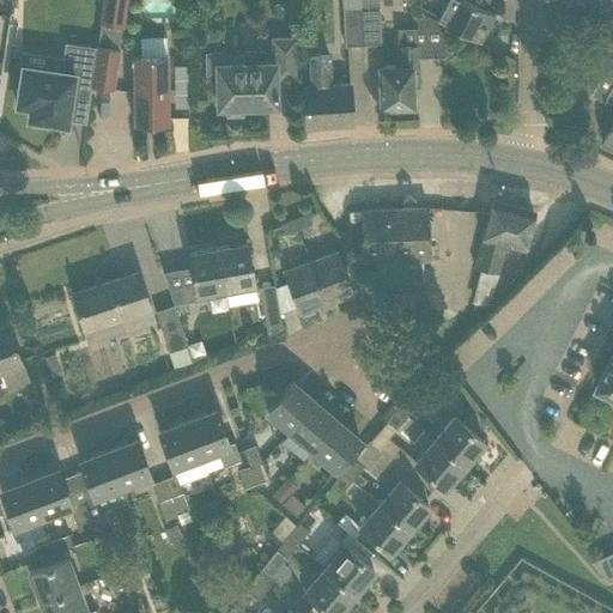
[(95,62),(91,85),(113,89),(115,65),(119,49),(125,0),(103,0),(97,44),(97,47),(95,62)]
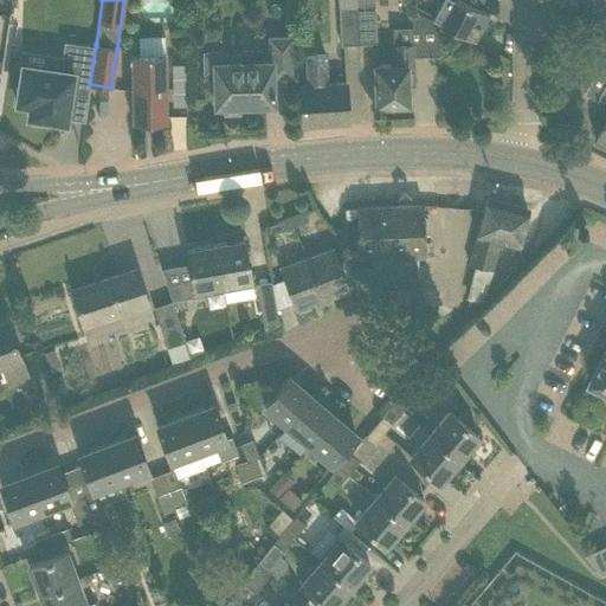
[(440,5),(432,20),(438,23),(474,42),(488,14),(465,2),(466,0),(432,0),(436,1),(440,5)]
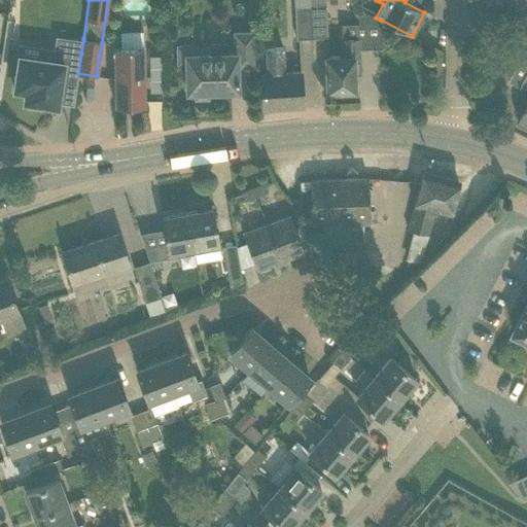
[(309,6),(293,7),(294,40),(310,40),(309,6)]
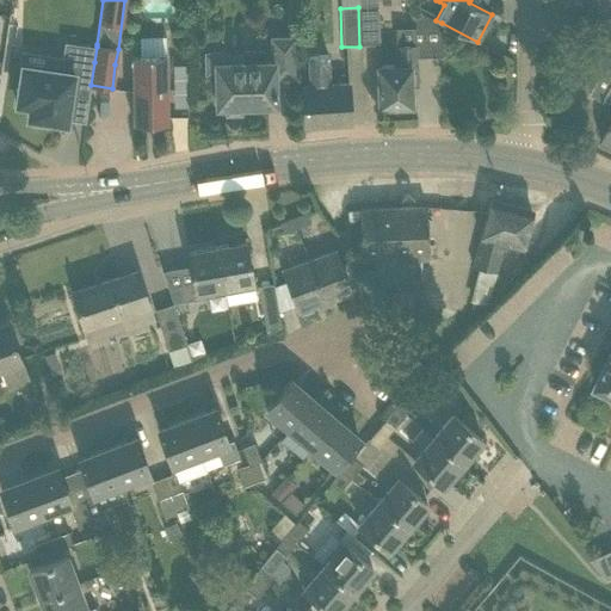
[(377,7),(358,7),(359,47),(378,47),(377,7)]
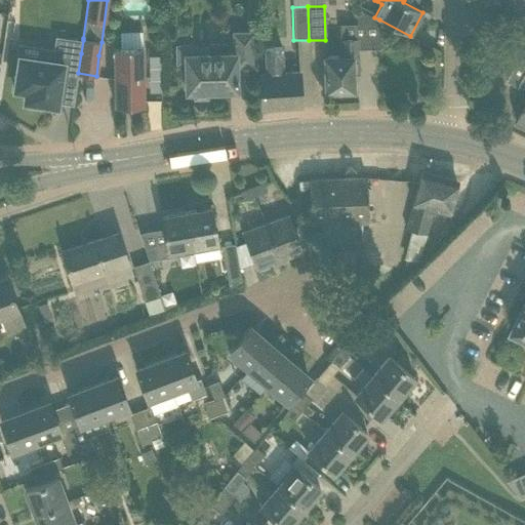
[(324,56),(325,70),(325,90),(353,89),(352,73),(358,73),(357,49),(380,48),(379,19),(374,17),(373,18),(356,9),(356,38),(339,39),(339,56),(324,56)]
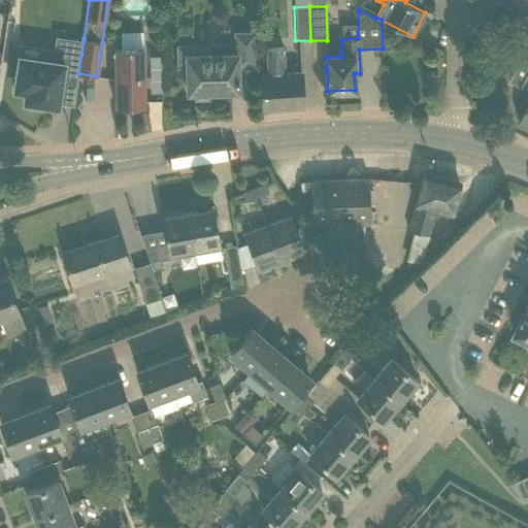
[(194,45),(177,46),(177,63),(186,63),(187,71),(187,91),(208,91),(237,90),(236,69),(236,66),(254,65),(254,32),(237,33),(234,33),(235,53),(228,53),(228,44),(210,45),(210,59),(195,60),(194,45)]
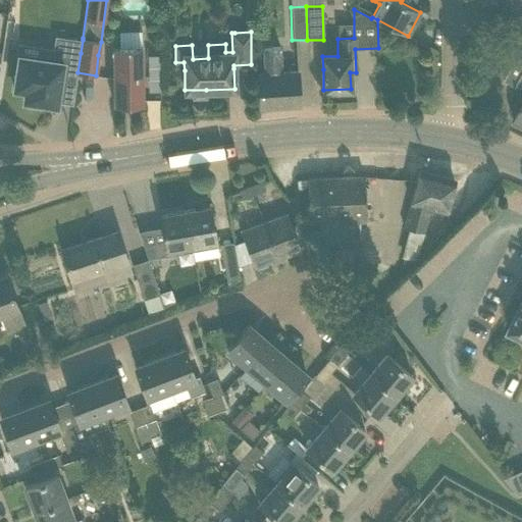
[(15,77),(13,88),(24,90),(24,92),(23,100),(27,100),(28,105),(41,107),(43,103),(56,105),(57,102),(59,87),(74,90),(77,72),(81,53),(83,40),(55,36),(53,49),(51,60),(18,55),(15,77)]
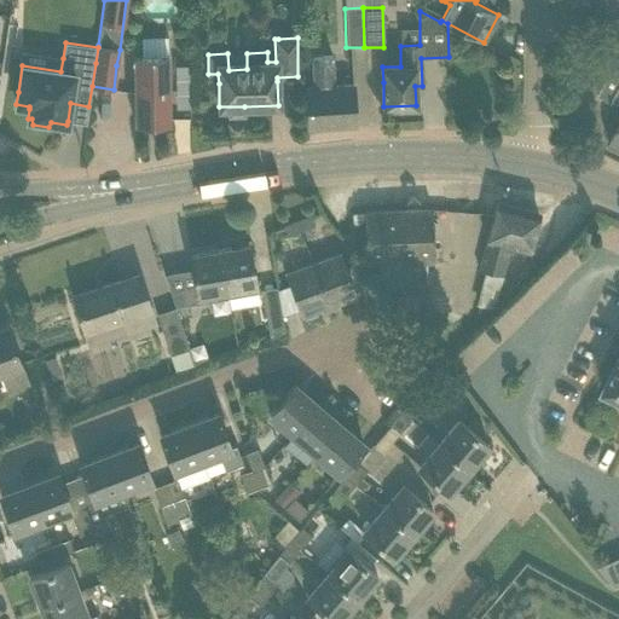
[(134,57),(134,99),(134,123),(168,123),(168,99),(168,57),(134,57)]
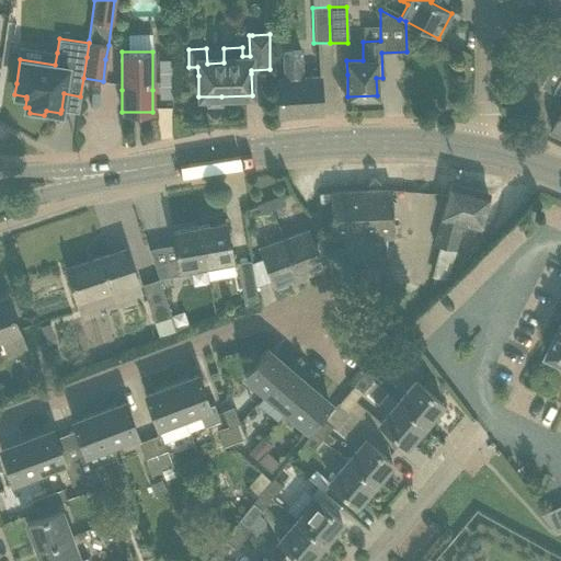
[(277,81),(278,94),(279,116),(322,113),(319,78),(301,79),(299,52),(282,53),(283,81),(277,81)]
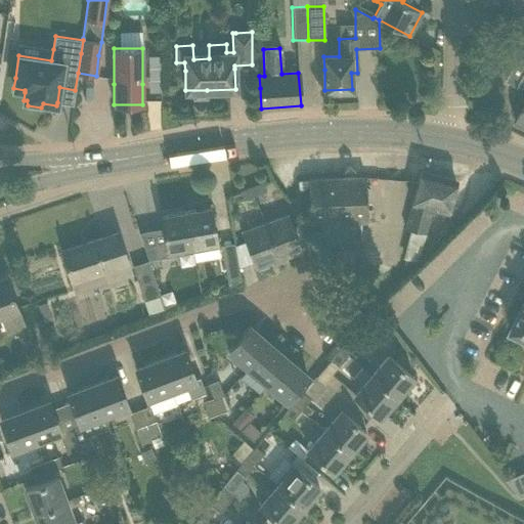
[(523,102),(515,121),(523,126),(523,75),(519,85),(523,87),(523,102)]
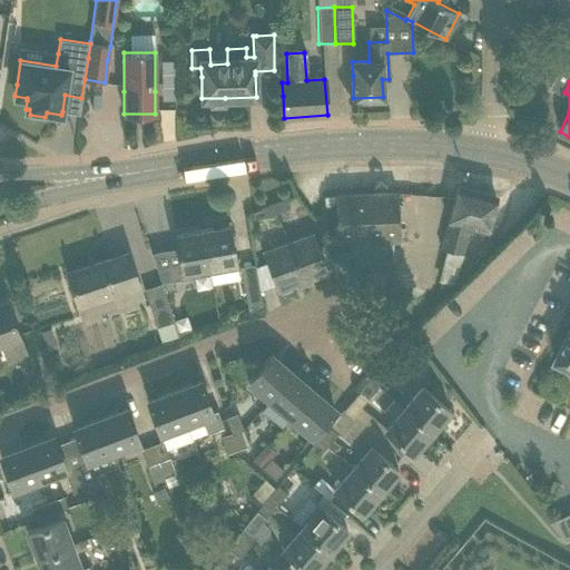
[(488,232),(490,222),(497,200),(493,195),(460,186),(443,248),(446,249),(438,281),(454,285),(469,227),(488,232)]
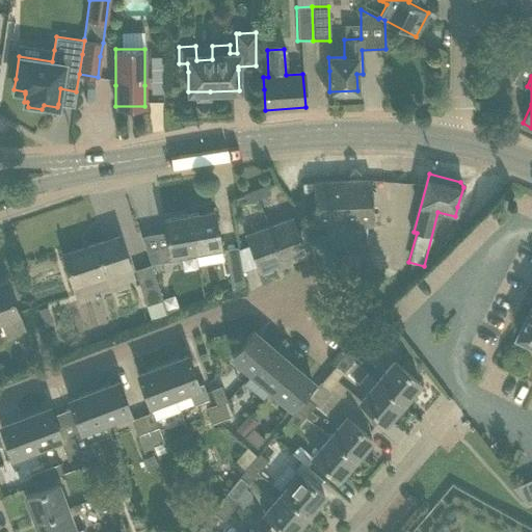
[(367,248),(367,224),(372,224),(371,180),(313,182),(314,227),(327,225),(328,254),(339,254),(340,262),(352,277),(367,248)]
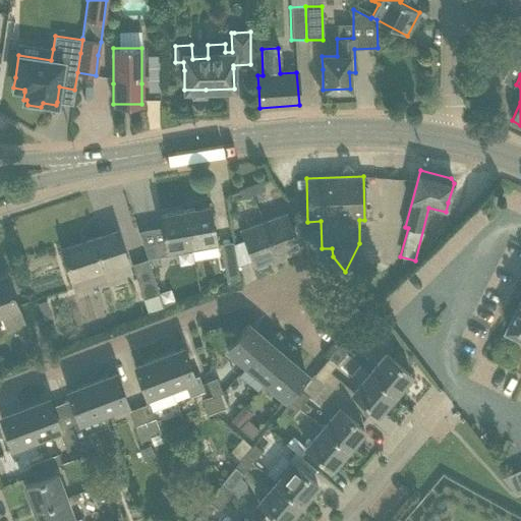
[(249,186),(252,193),(264,188),(262,182),(249,186)]
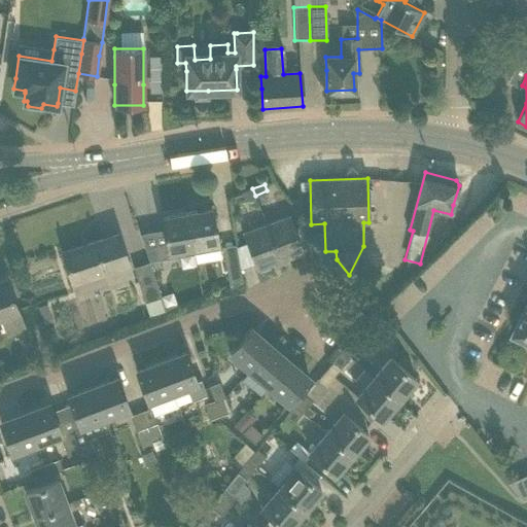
[(255,196),(252,188),(241,192),(244,200),(255,196)]
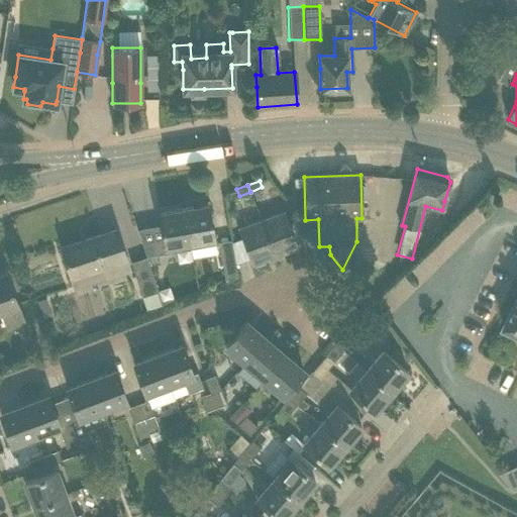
[(183,208),(189,243),(190,249),(215,244),(207,204),(183,208)]
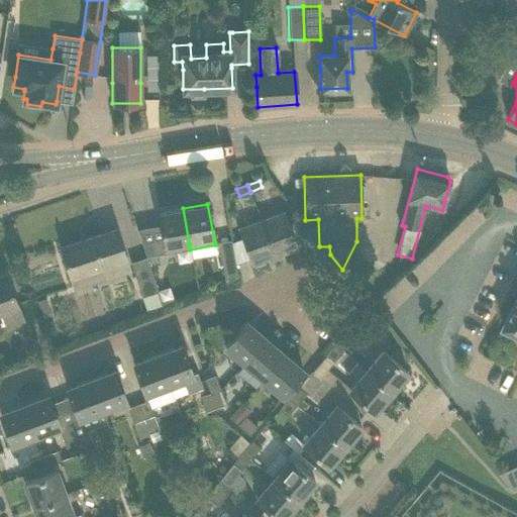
[(386,291),(400,304),(487,219),(474,206),(386,291)]
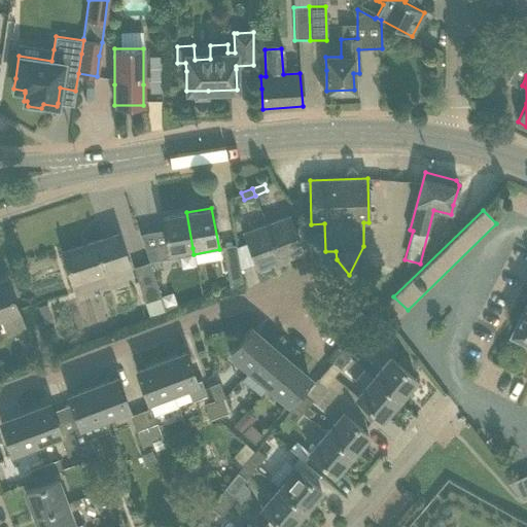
[(186,212),(162,216),(166,237),(169,258),(180,256),(194,254),(192,248),(186,212)]
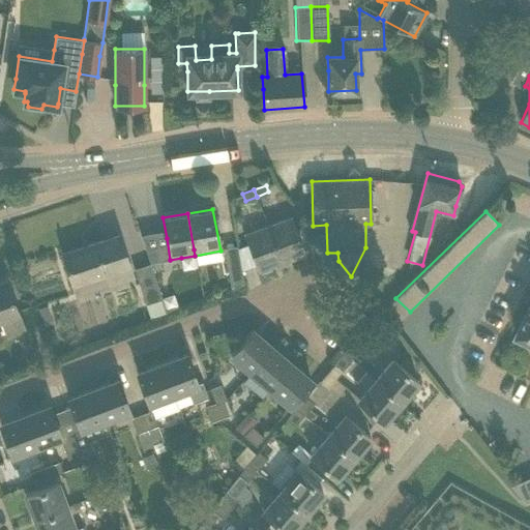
[(291,216),(268,226),(282,263),(305,254),(298,234),(291,216)]
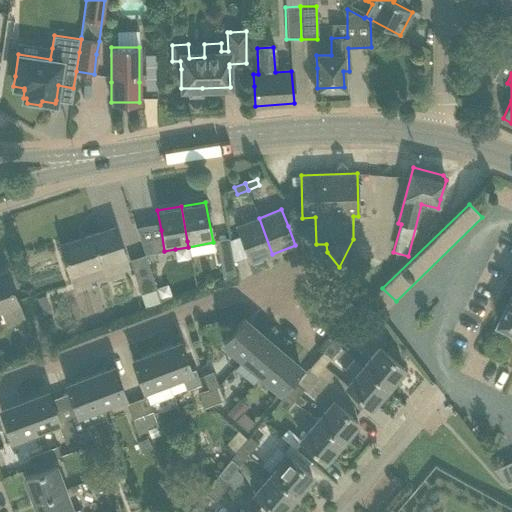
[(257,218),(236,227),(247,257),(249,262),(264,257),(272,254),(259,218),(257,218)]
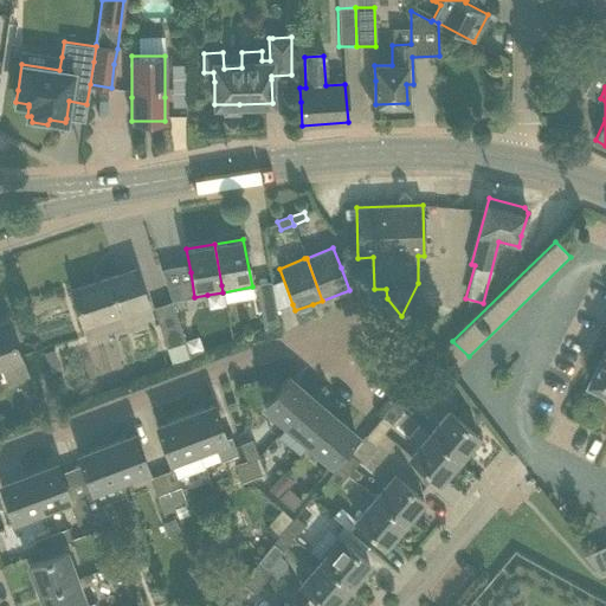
[(150,316),(142,291),(135,269),(72,290),(84,326),(120,313),(124,324),(150,316)]
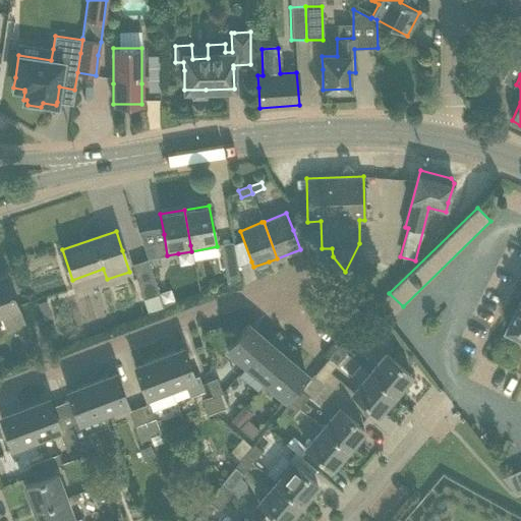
[(239,277),(235,257),(233,242),(220,244),(227,282),(239,277)]
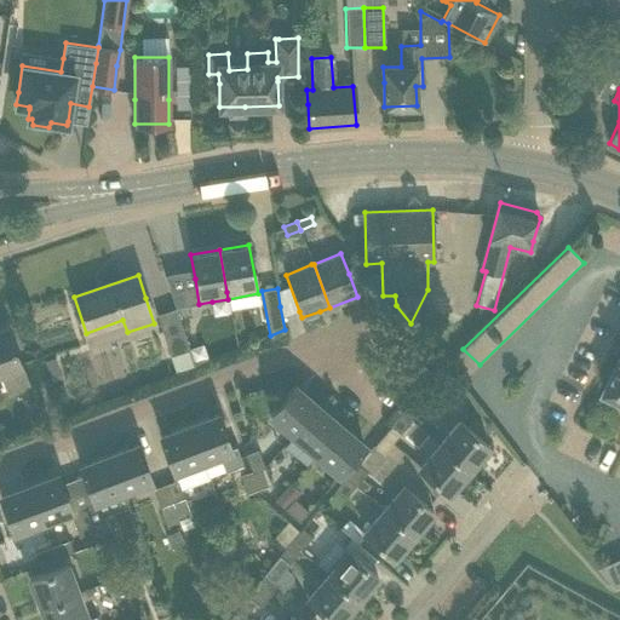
[(207,359),(200,336),(189,304),(156,315),(174,369),(207,359)]
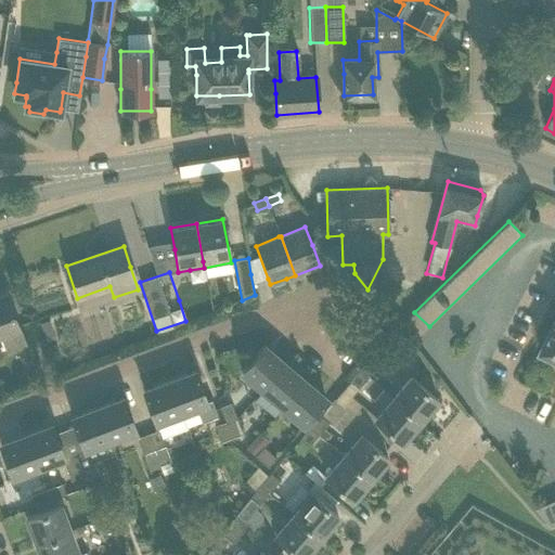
[(0,334),(1,334),(7,350),(24,344),(5,295),(0,296),(0,334)]
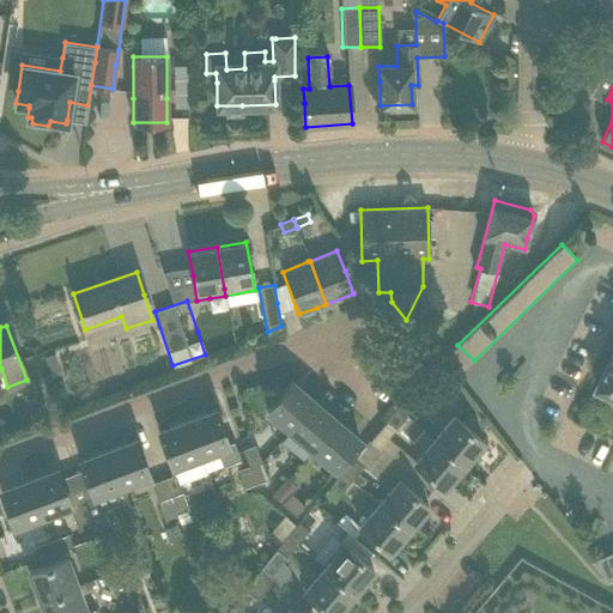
[(612,352),(596,384),(612,393),(612,352)]
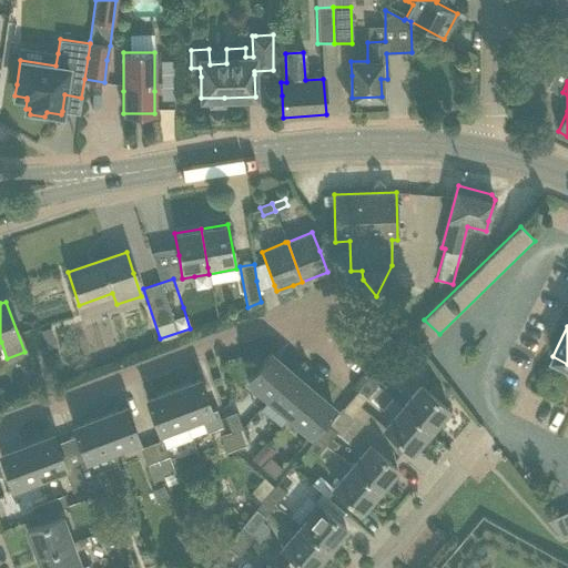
[(42,332),(48,350),(57,346),(51,328),(42,332)]
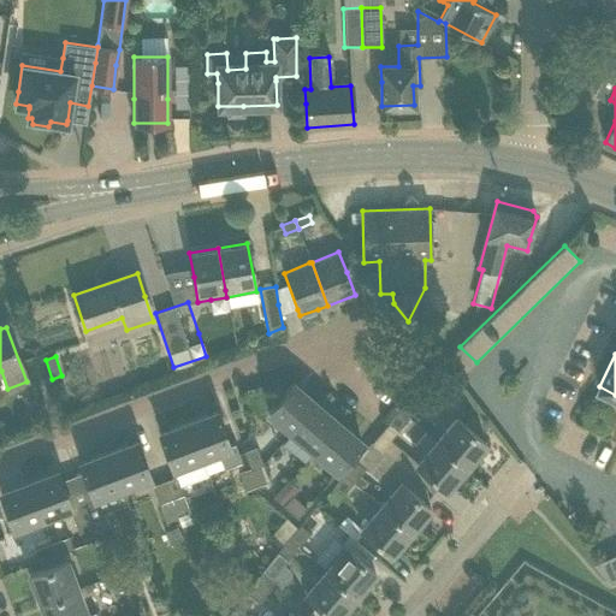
[(268,412),(291,432),(315,403),(292,383),(268,412)]
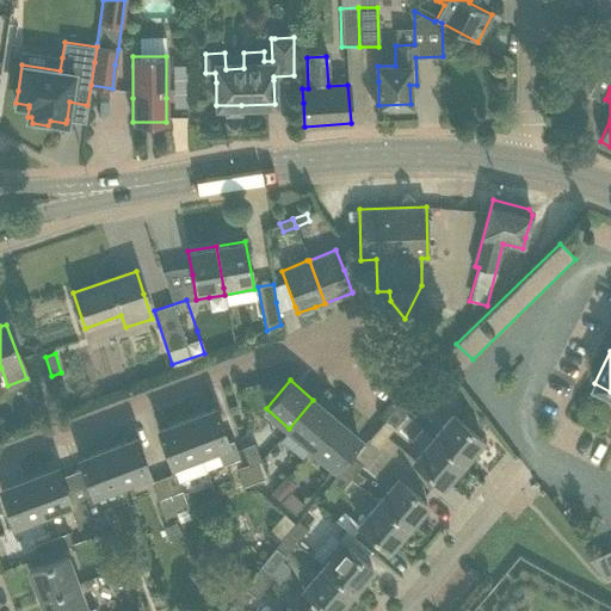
[(407,393),(396,406),(405,414),(417,401),(407,393)]
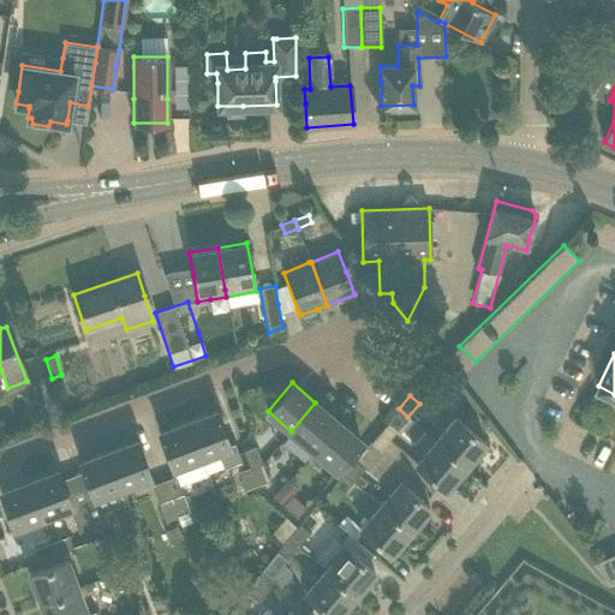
[(338,422),(315,402),(291,431),(314,451),(338,422)]
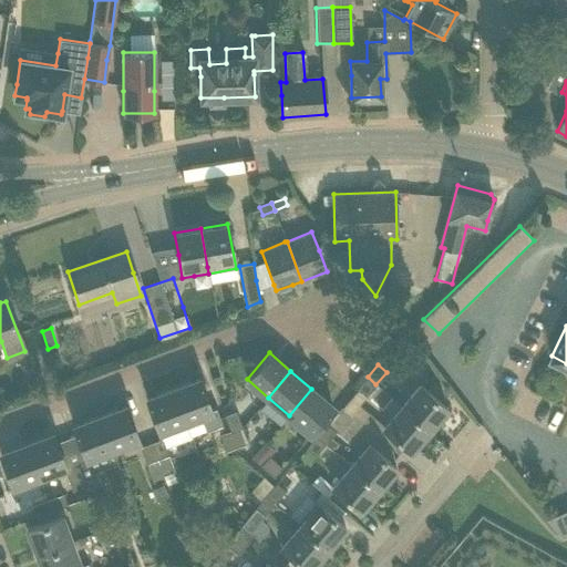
[(349,398),(341,406),(351,414),(366,397),(375,384),(368,377),(357,389),(349,398)]
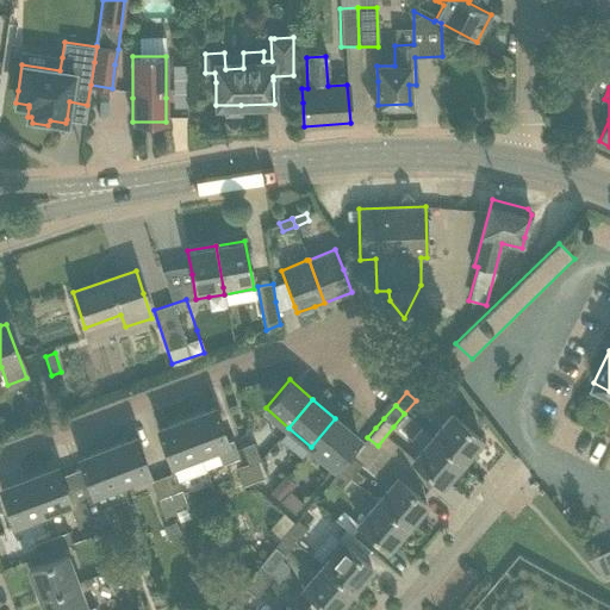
[(222,462),(238,456),(232,439),(226,441),(215,408),(186,418),(199,453),(217,447),(222,462)]
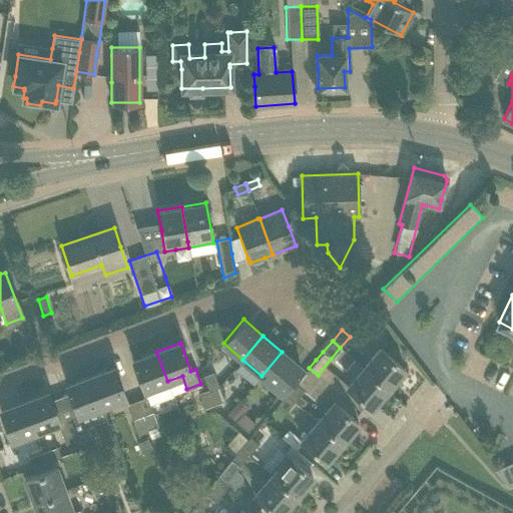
[(380,348),(363,367),(388,388),(404,368),(380,348)]
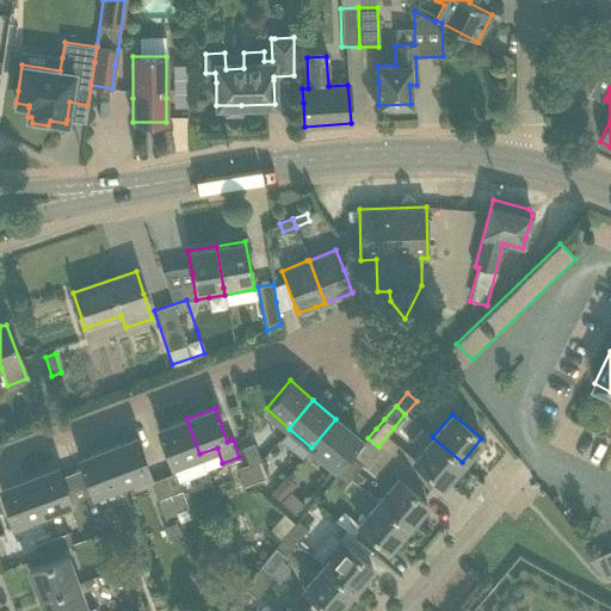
[(199,454),(186,419),(158,430),(174,473),(178,482),(207,471),(207,470),(199,454)]
